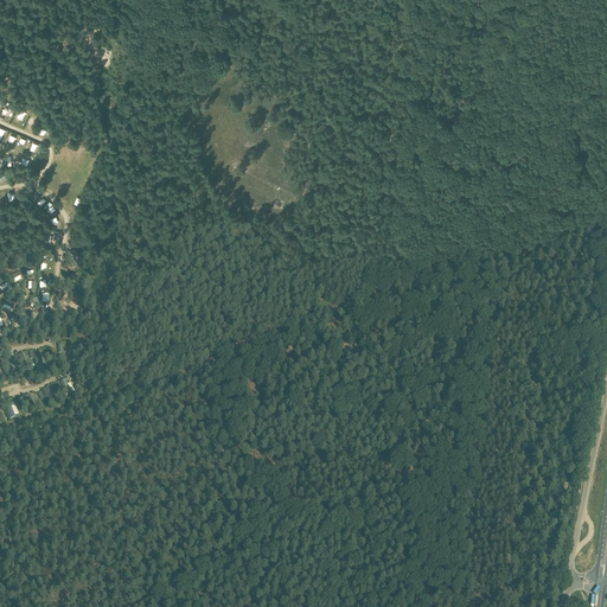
[(19,114),(16,121),(21,125),(25,117),(19,114)]
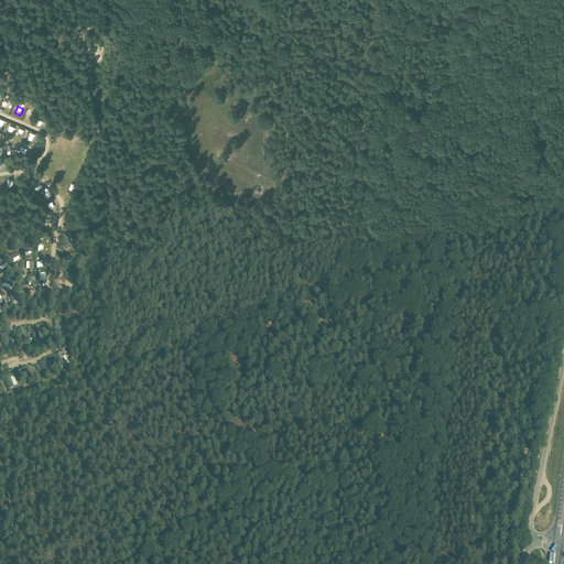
[(32,133),(28,138),(32,142),(36,139),(32,133)]
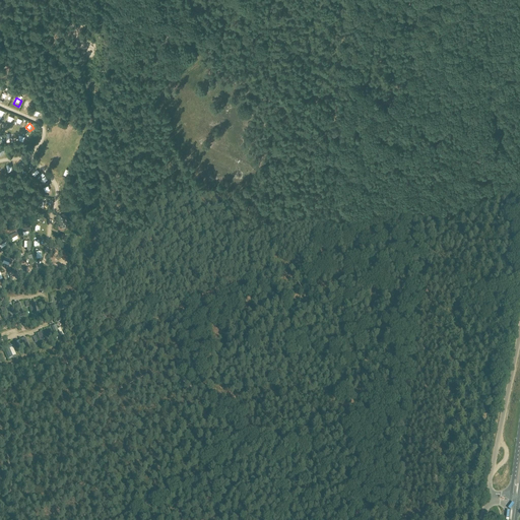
[(19,304),(14,305),(19,318),(23,317),(19,304)]
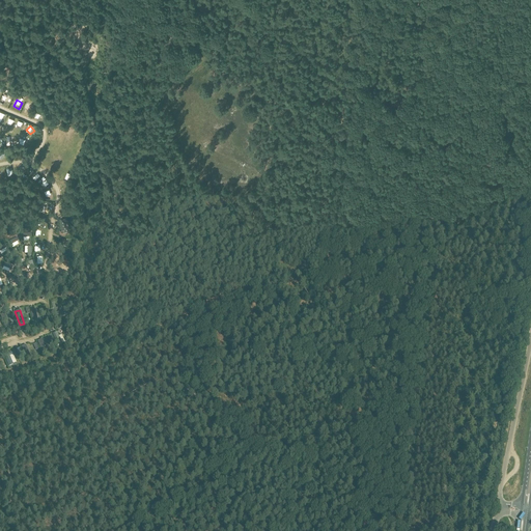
[(4,313),(0,314),(5,328),(9,327),(4,313)]
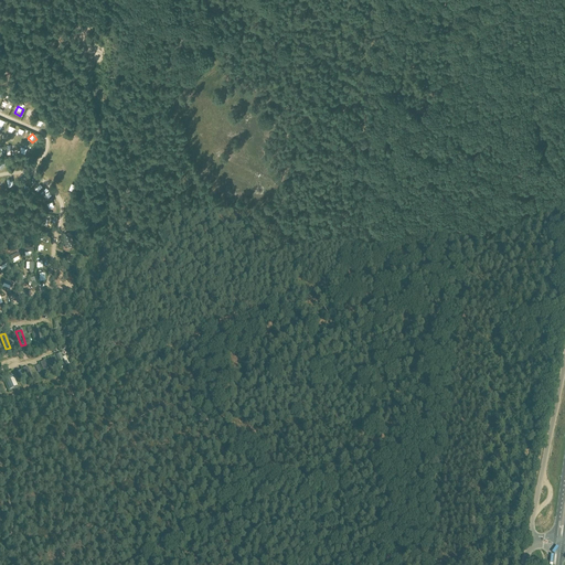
[(61,353),(55,355),(61,368),(66,365),(63,358),(61,353)]
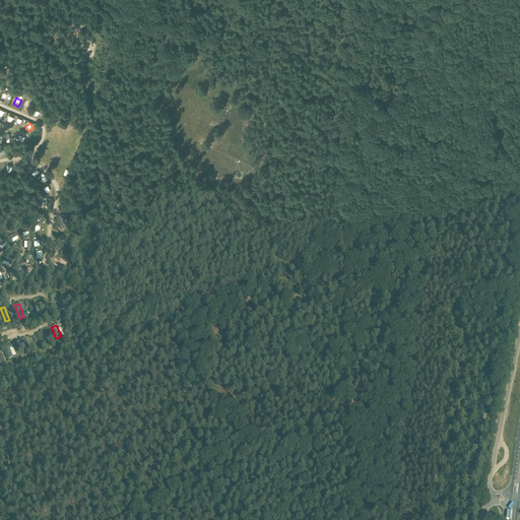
[(41,332),(37,334),(42,346),(46,344),(41,332)]
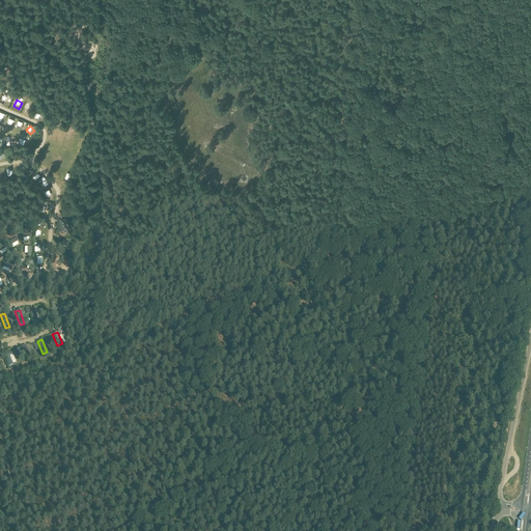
[(26,345),(22,346),(27,360),(31,358),(26,345)]
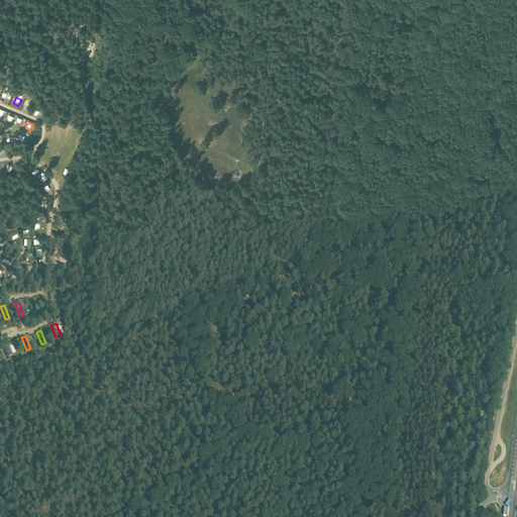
[(7,342),(3,344),(8,356),(12,354),(9,346),(12,345),(11,343),(8,344),(7,342)]
